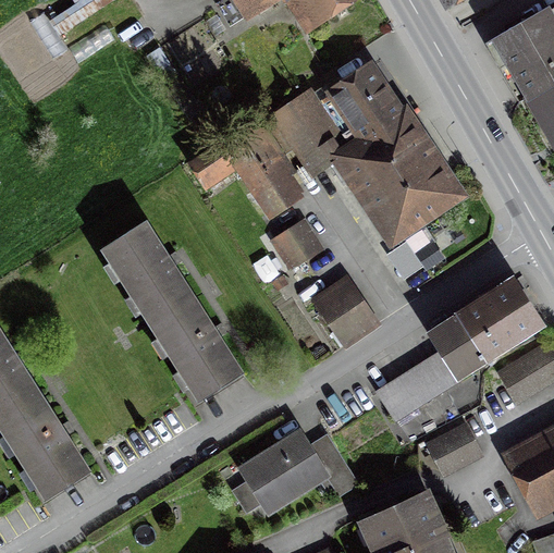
[(232,0),(245,21),(279,0),(286,0),(308,35),(365,0),(232,0)]
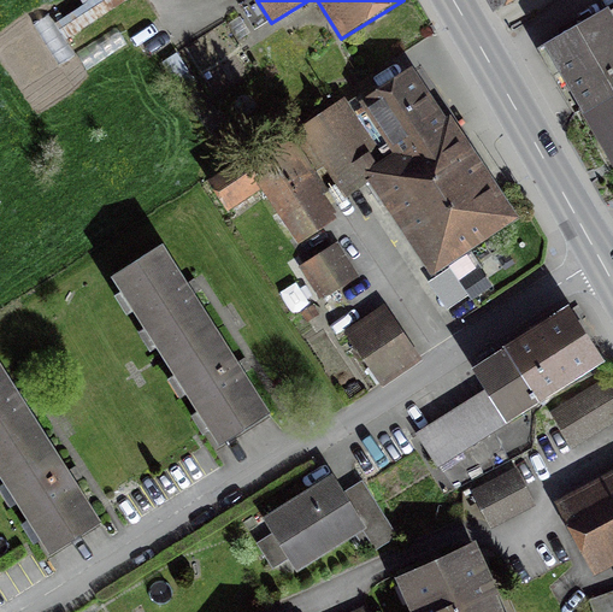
[(612,1),(540,45),(576,106),(584,101),(612,149),(612,1)]
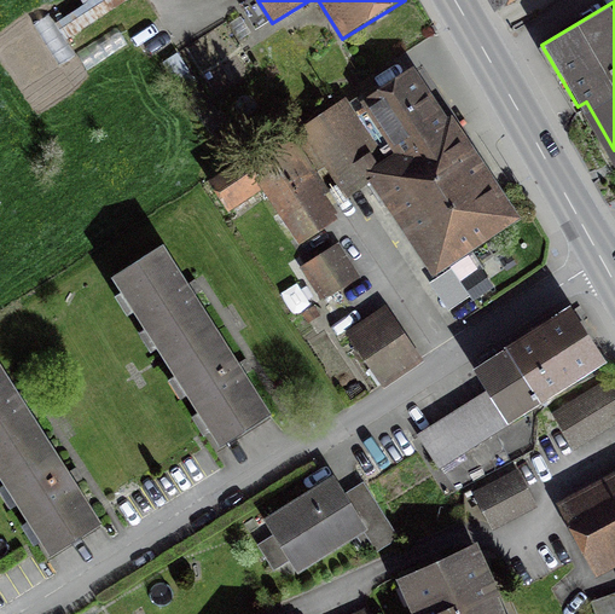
[(369,104),(419,180),(466,148),(417,71),(369,104)]
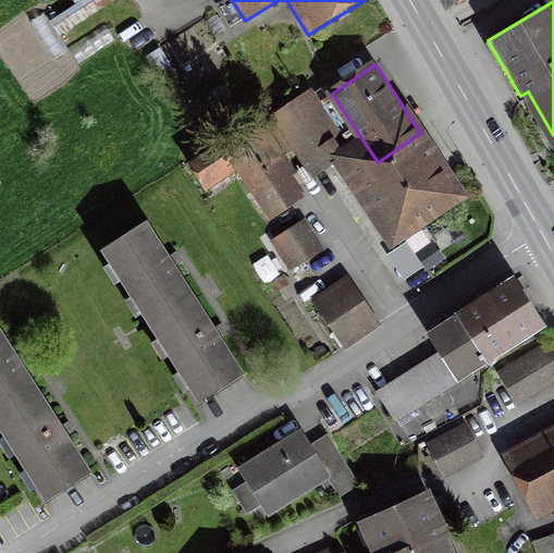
[(345,147),(308,90),(270,115),(307,172),(345,147)]
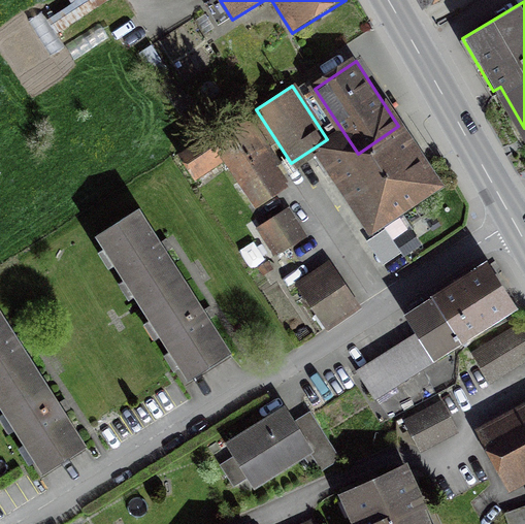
[(290,186),(243,116),(205,139),(252,210),(290,186)]
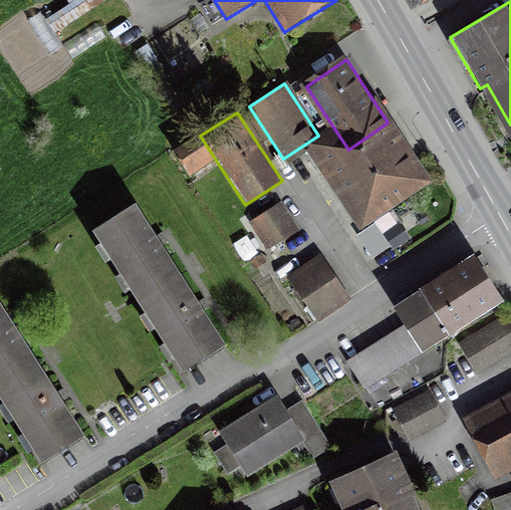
[(432,188),(388,122),(348,150),(319,169),(362,234),(432,188)]
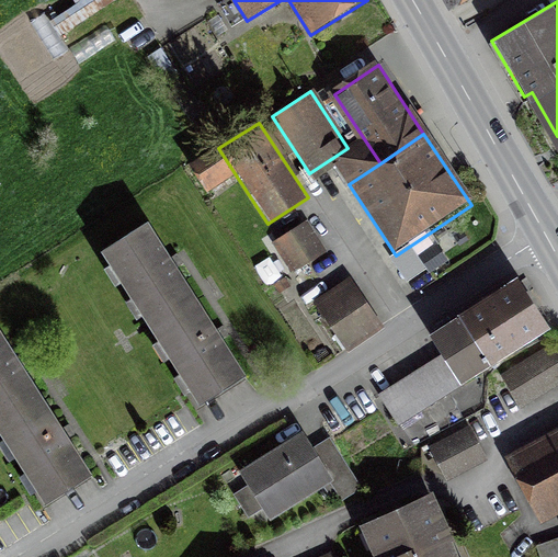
[(94,251),(145,329),(196,296),(146,218),(94,251)]
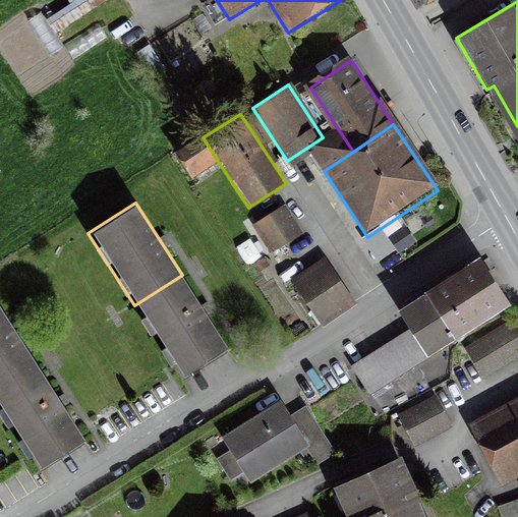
[(303,232),(284,204),(250,226),(270,254),(303,232)]
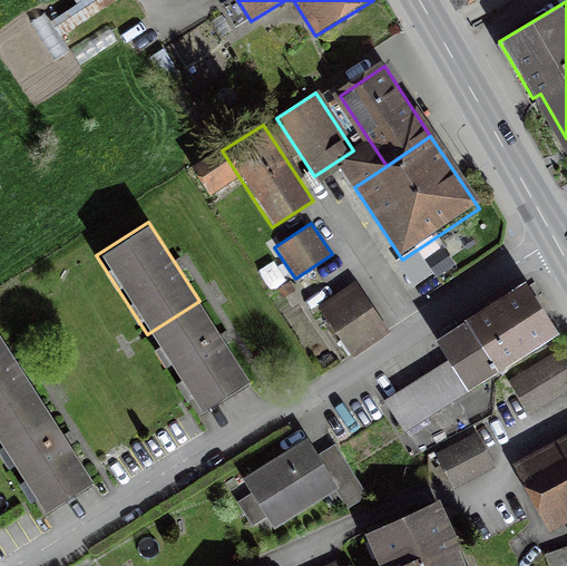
[(437,249),(422,257),(431,273),(446,264),(437,249)]
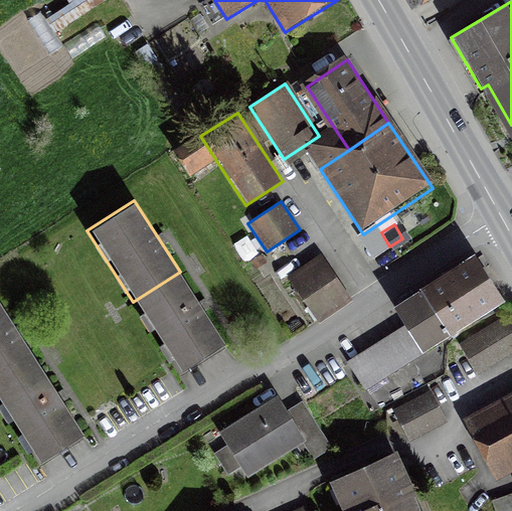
[(347,298),(319,253),(282,277),(310,321),(347,298)]
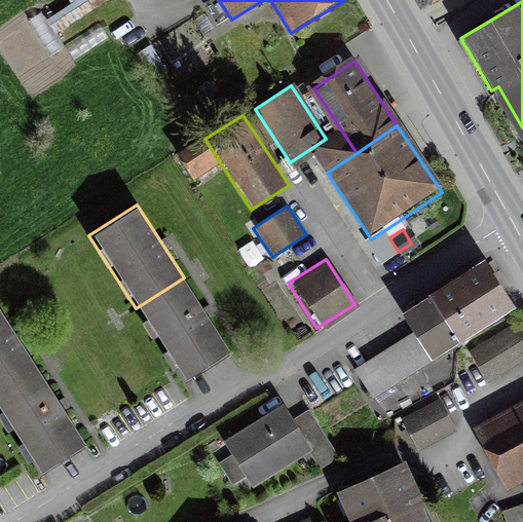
[(489,263),(403,315),(433,364),(519,310),(489,263)]
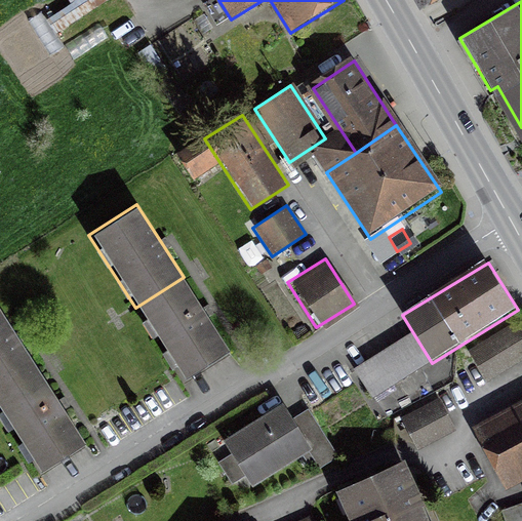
[(230,351),(184,277),(135,308),(183,381),(230,351)]
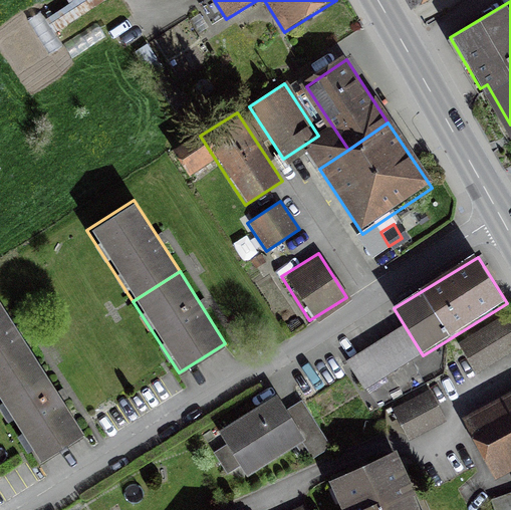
[(0,386),(38,362),(0,302),(0,386)]
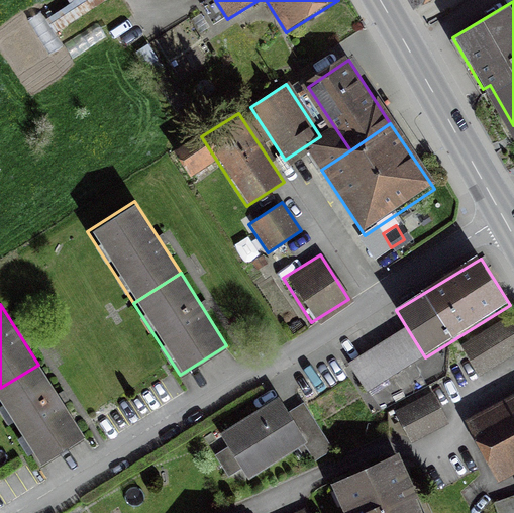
[(513,323),(513,321),(461,350),(479,378),(513,357),(513,323)]
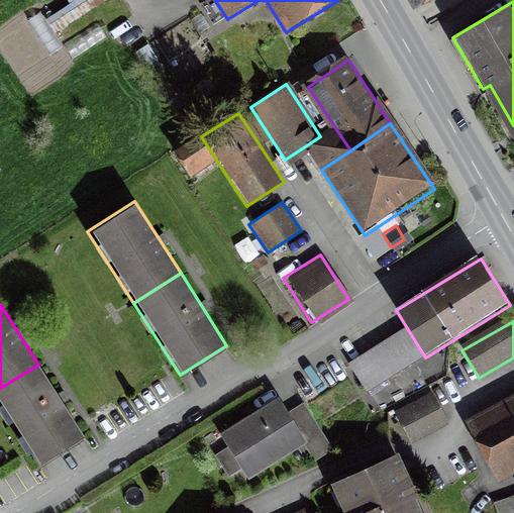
[(417,368),(399,333),(349,360),(369,394),(417,368)]
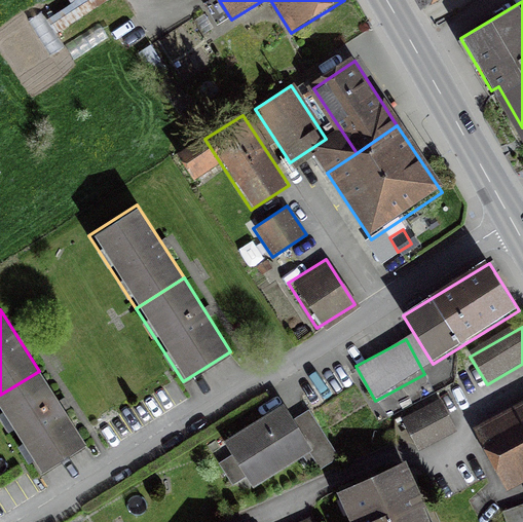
[(86,445),(39,371),(0,395),(0,415),(38,476),(86,445)]
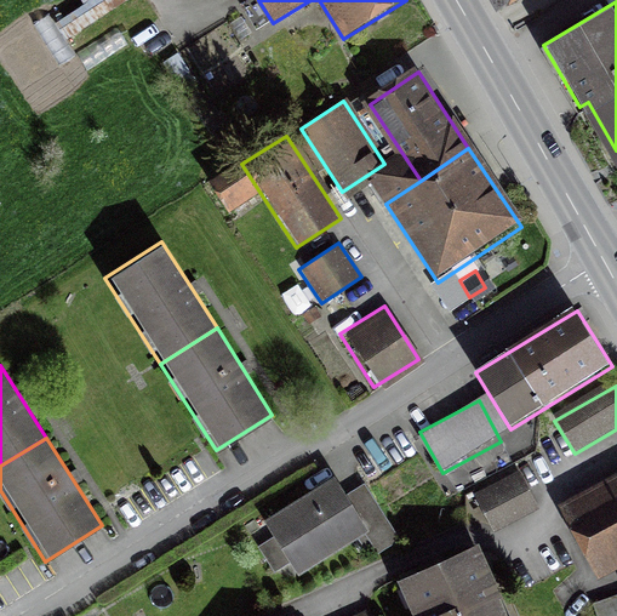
[(478,495),(495,529),(530,512),(513,478),(478,495)]
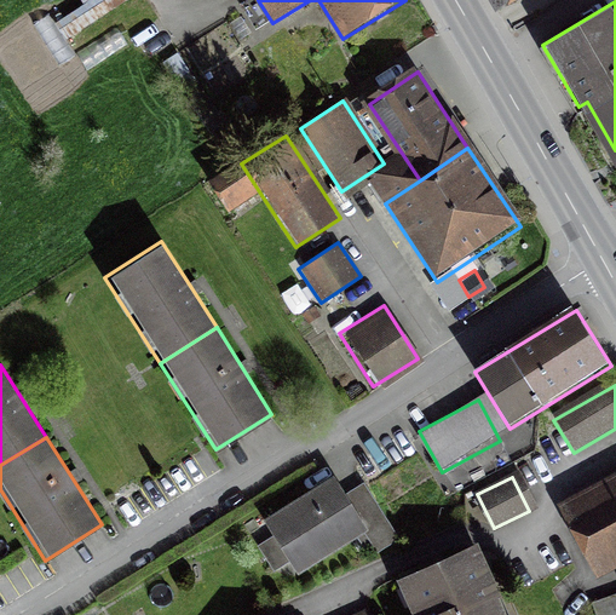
[(266,526),(298,576),(368,534),(337,482),(266,526)]
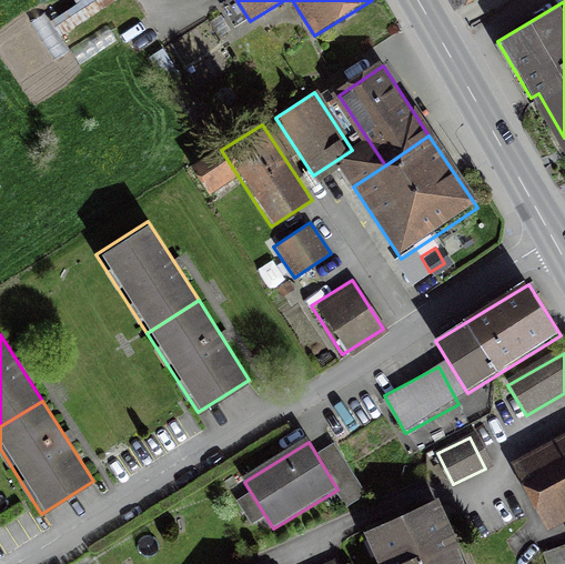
[(564,444),(520,466),(548,526),(564,517),(564,444)]
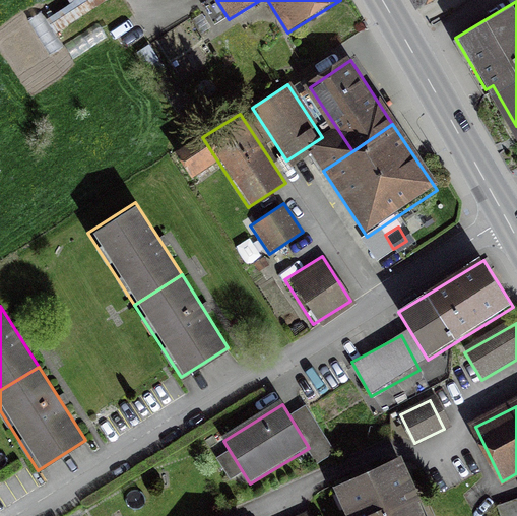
[(419,515),(396,467),(338,496),(347,515),(419,515)]
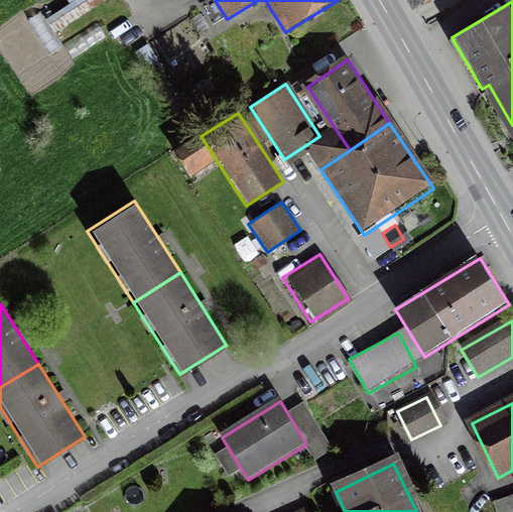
[(512,511),(512,490),(491,499),(495,511),(512,511)]
